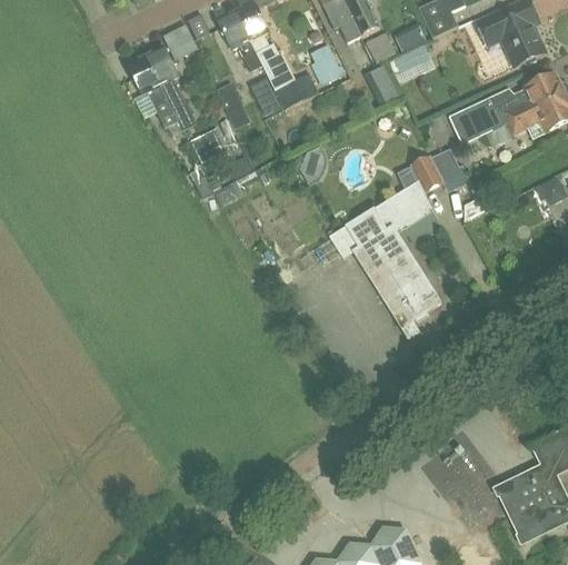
[(268,30),(253,0),(235,9),(262,63),(275,88),(295,78),(280,51),(278,53),(272,41),(267,45),(261,33),(268,30)]
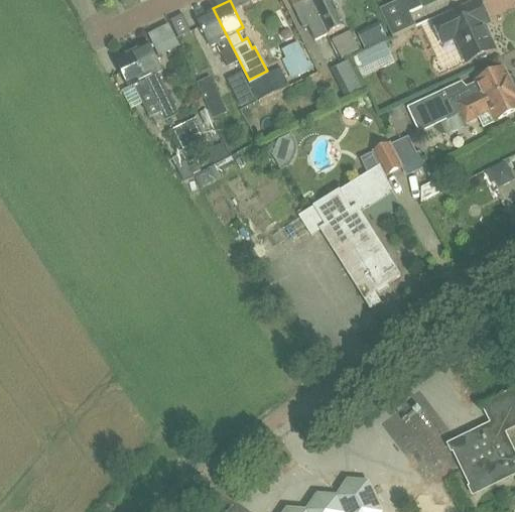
[(326,32),(327,32),(319,17),(310,0),(289,0),(291,4),(296,1),(315,37),(326,32)]
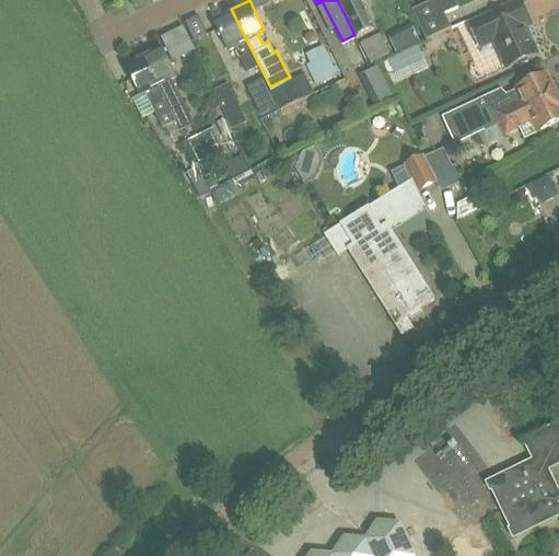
[(337,0),(347,19),(354,35),(373,26),(361,0),(337,0)]
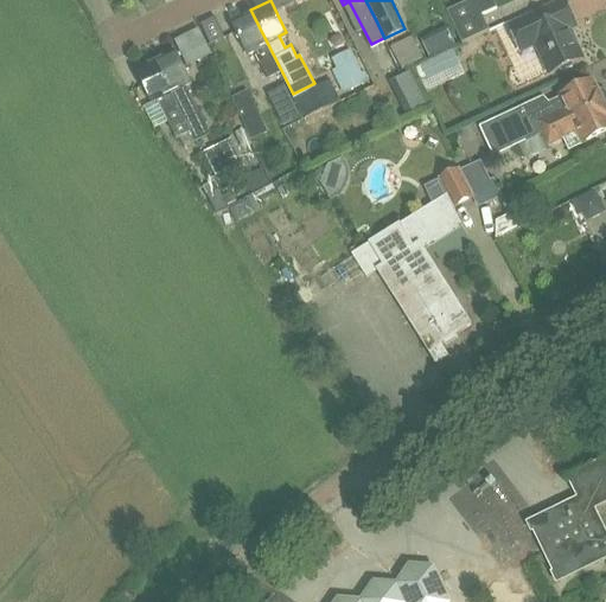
[(488,27),(474,0),(460,0),(445,7),(460,39),(488,27)]
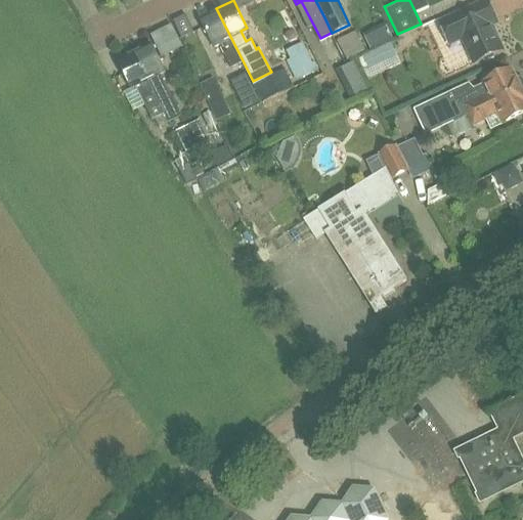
[(482,0),(439,19),(448,41),(462,35),(474,59),(481,56),(484,58),(493,54),(493,50),(502,47),(489,22),(495,18),(487,0),(482,0)]
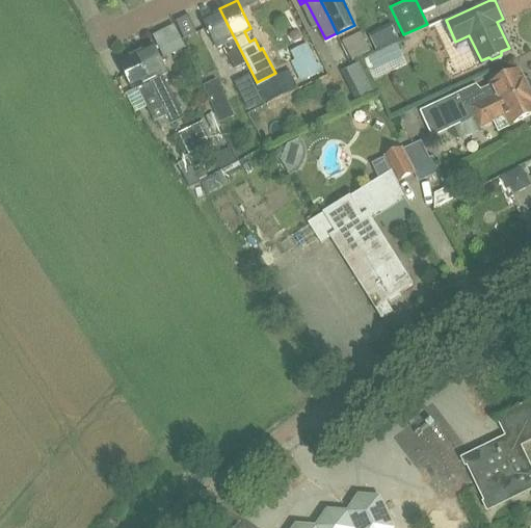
[(245,59),(219,8),(202,17),(215,46),(221,43),(233,66),(244,59),(245,59)]
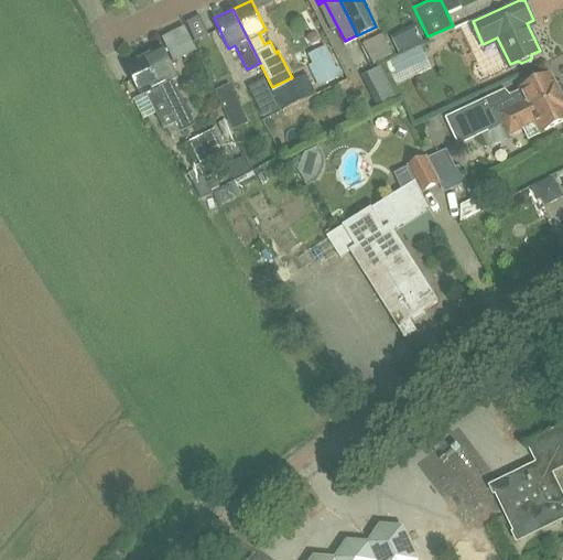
[(420,25),(394,34),(400,49),(425,39),(420,25)]
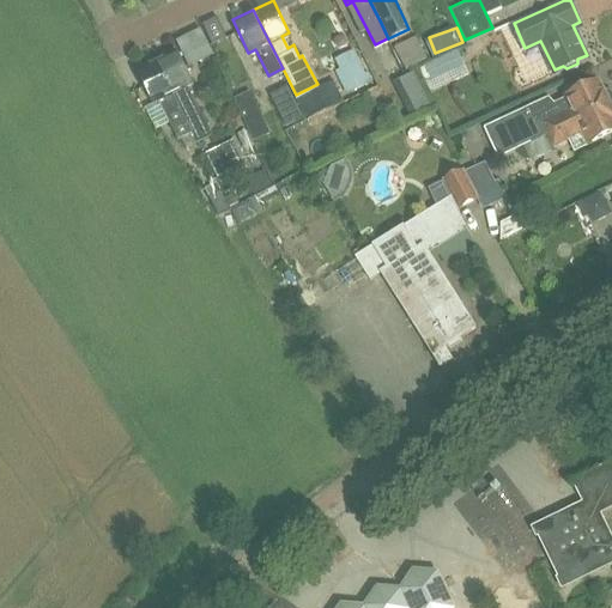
[(413,32),(392,43),(404,65),(425,53),(413,32)]
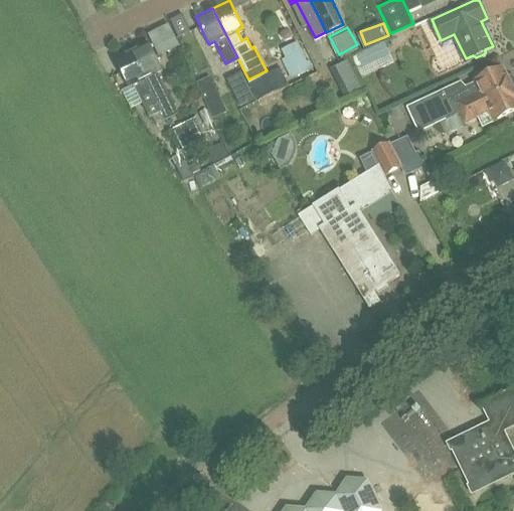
[(147,40),(130,49),(155,99),(166,93),(155,70),(160,67),(147,40)]
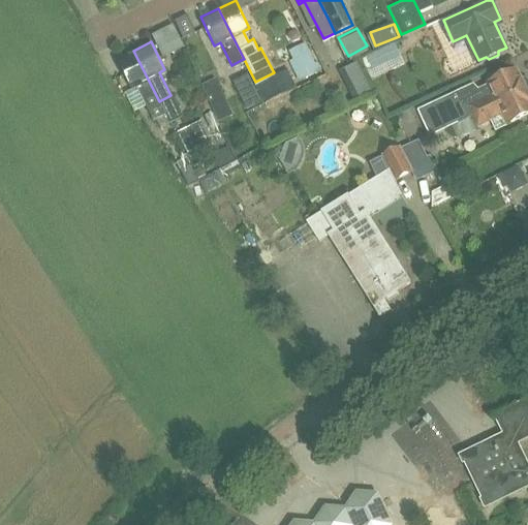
[(389,58),(381,43),(364,51),(371,66),(389,58)]
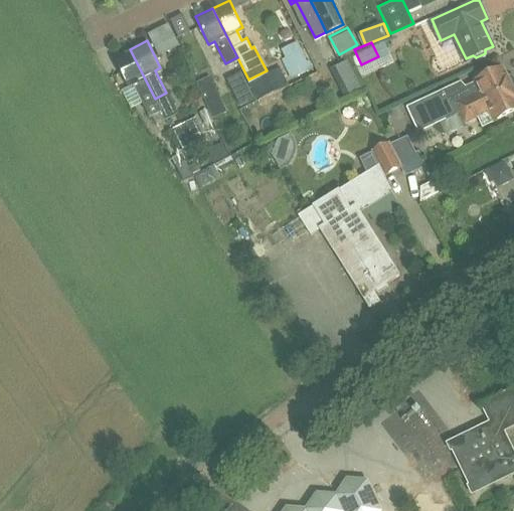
[(310,66),(300,46),(281,56),(290,75),(310,66)]
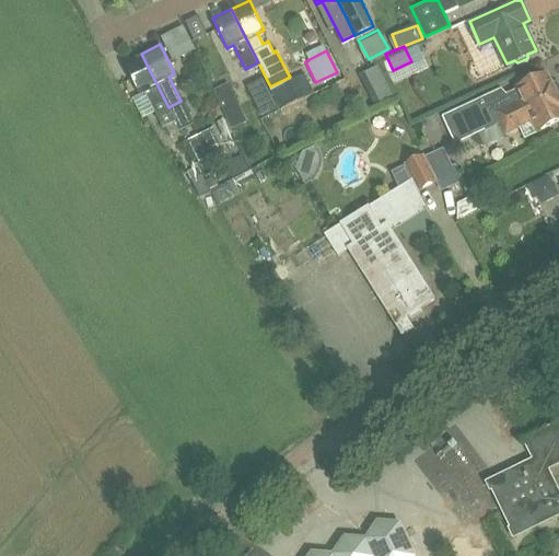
[(169,107),(141,54),(123,62),(138,92),(143,89),(161,125),(174,118),(169,107)]
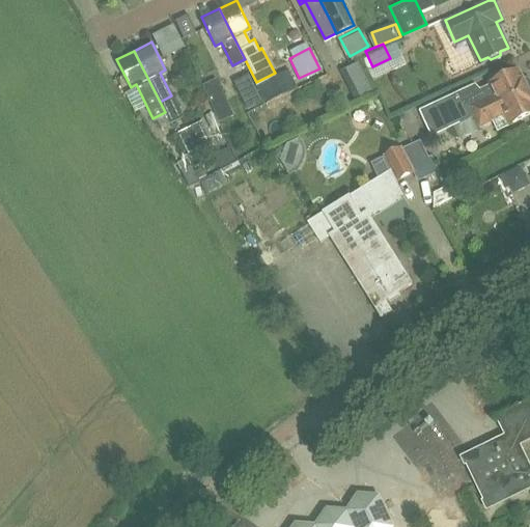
[(342,67),(356,96),(374,87),(361,59),(342,67)]
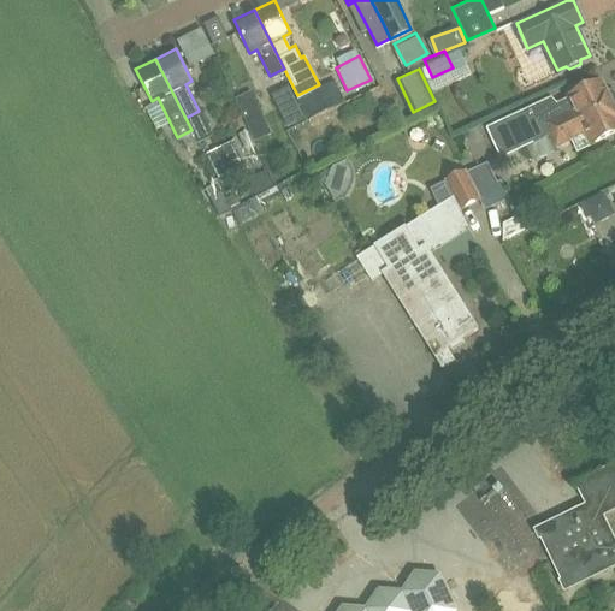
[(550,94),(506,116),(520,147),(549,132),(614,101),(614,92),(614,90),(609,88),(605,89),(601,78),(586,85),(584,82),(579,81),(569,85),(568,90),(569,94),(568,94),(556,100),(550,94)]
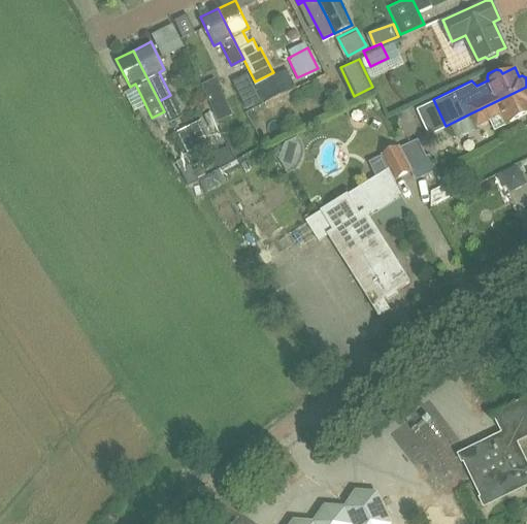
[(261,99),(246,70),(231,78),(245,106),(261,99)]
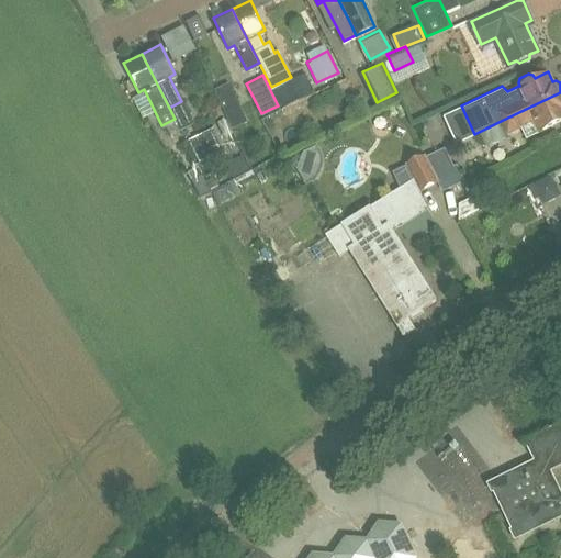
[(213,87),(222,107),(236,100),(227,81),(213,87)]
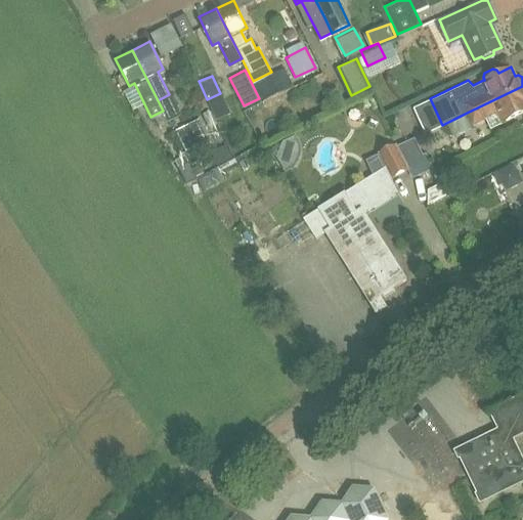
[(442,125),(441,126),(442,128),(445,130),(447,131),(450,132),(454,132),(458,131),(472,124),(486,118),(490,127),(503,121),(522,111),(522,86),(467,113),(442,125)]
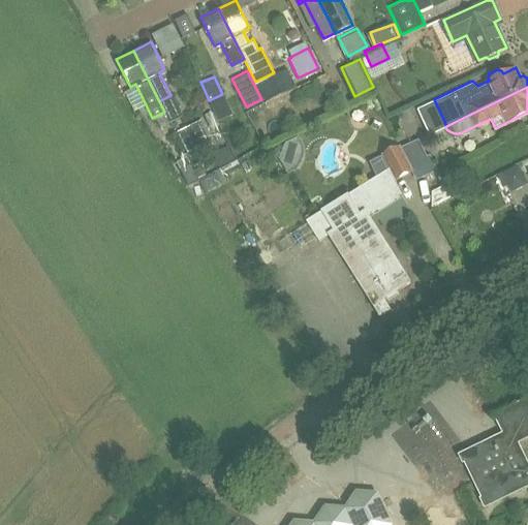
[(208,152),(203,142),(211,139),(200,118),(176,130),(186,150),(185,151),(191,164),(202,159),(199,156),(208,152)]
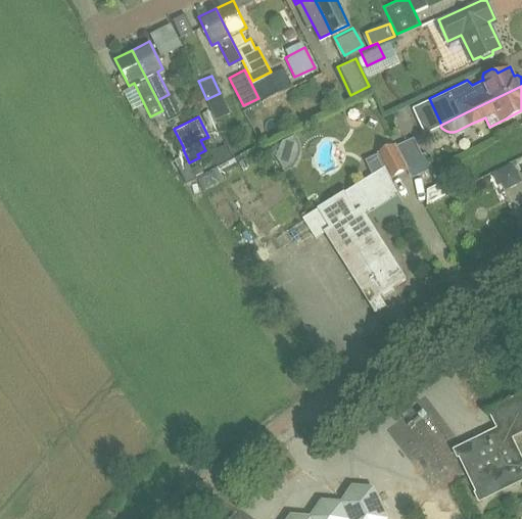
[(275,153),(284,169),(291,164),(296,158),(299,150),(299,144),(296,136),(294,132),(281,138),(280,137),(274,140),(270,144),(270,150),(273,153),(275,153)]
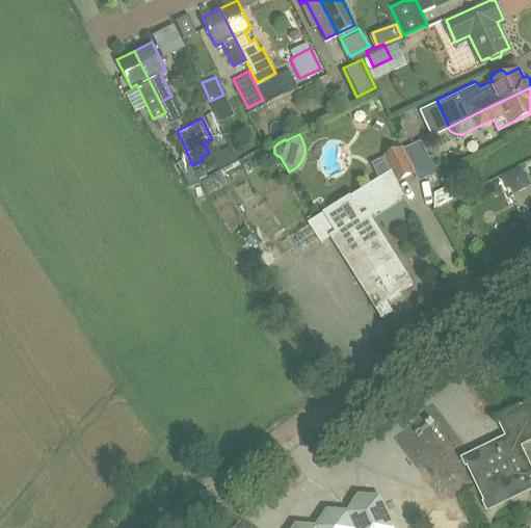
[(421,138),(403,146),(404,149),(409,158),(413,164),(429,157),(421,138)]
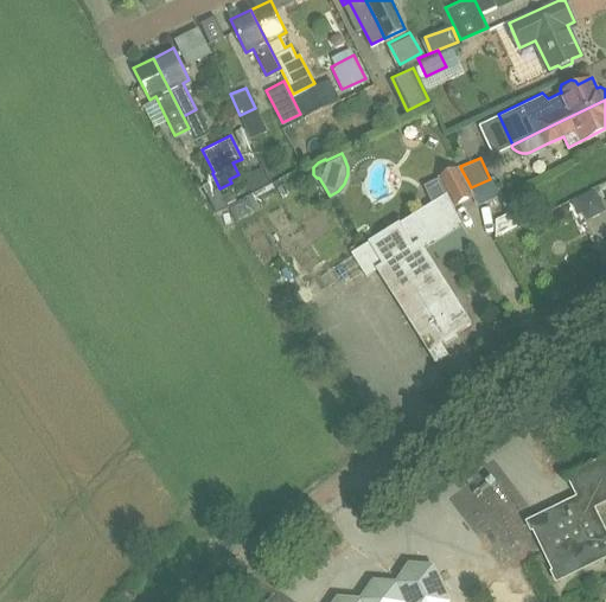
[(446,192),(451,203),(473,192),(471,187),(467,180),(461,170),(460,166),(460,167),(458,164),(437,174),(438,177),(423,183),(432,200),(446,192)]
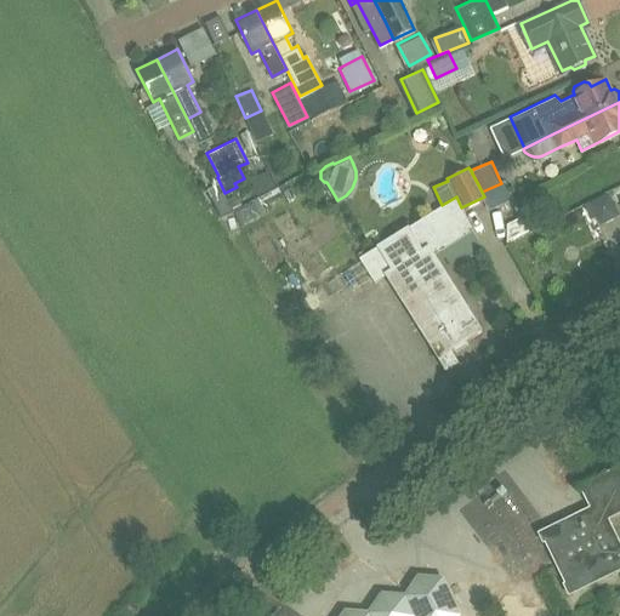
[(232,210),(222,190),(210,197),(219,216),(232,210)]
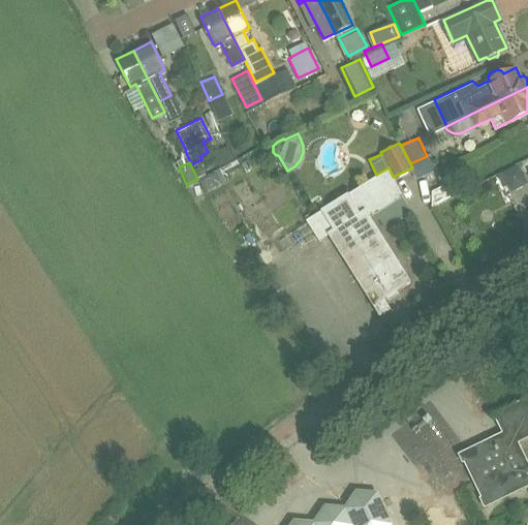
[(500,171),(509,189),(526,181),(518,162),(500,171)]
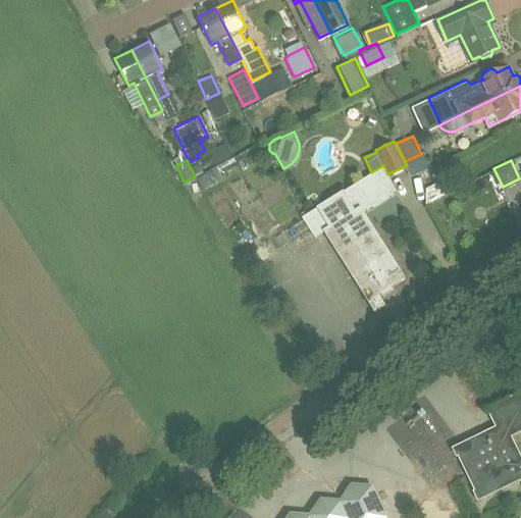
[(383,165),(371,172),(301,216),(313,236),(322,229),(374,310),(384,304),(377,293),(404,276),(364,212),(398,193),(387,174),(383,165)]
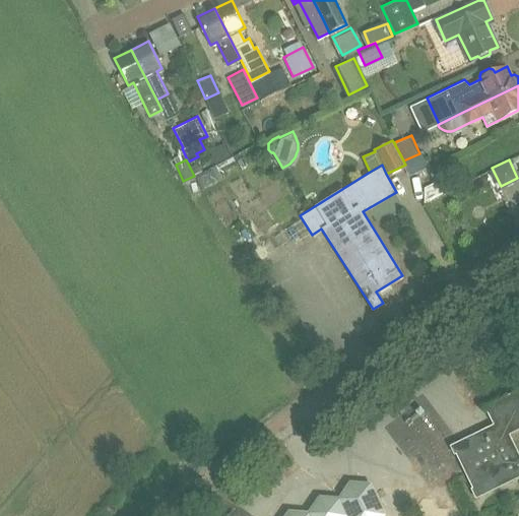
[(518,199),(509,205),(517,221),(518,219),(518,199)]
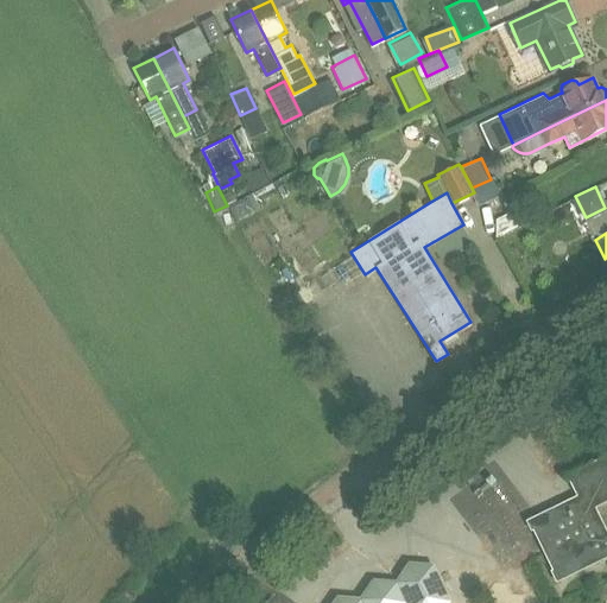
[(606,533),(593,505),(606,497),(606,454),(566,475),(576,497),(528,521),(556,579),(606,553),(606,533)]
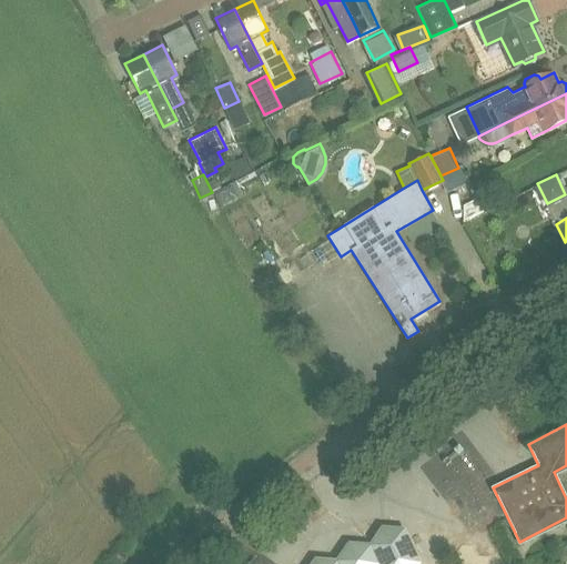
[(316,559),(311,563),(418,563),(419,562),(413,547),(404,529),(383,526),(371,545),(350,542),(337,560),(316,559)]
